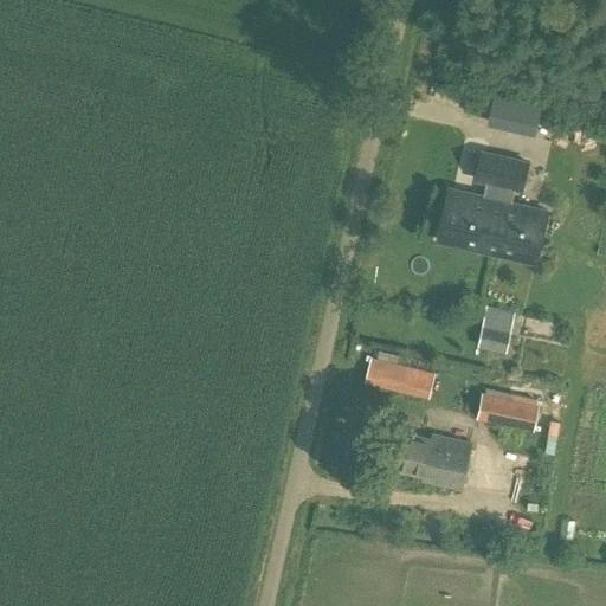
[(495,92),(488,120),(501,123),(508,95),(495,92)]
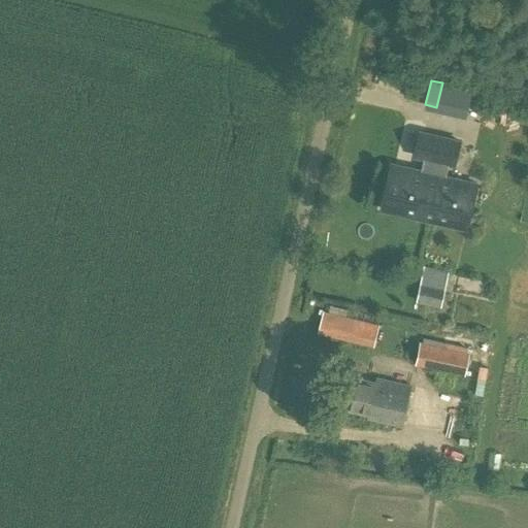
[(460,87),(455,111),(466,113),(471,90),(460,87)]
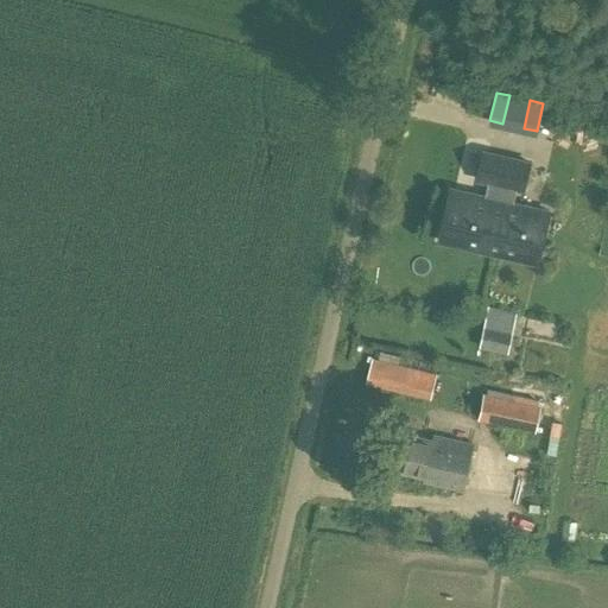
[(437,242),(483,253),(507,154),(482,149),(474,182),(487,184),(485,195),(455,188),(449,185),(437,242)]
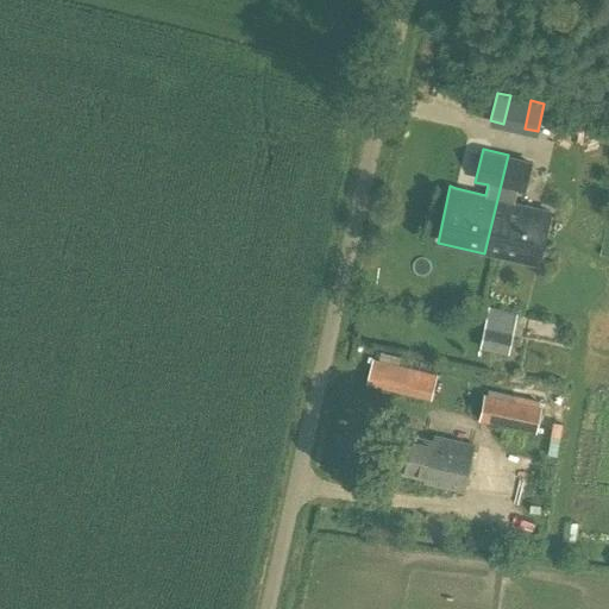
[(533,161),(508,155),(484,253),(540,267),(552,209),(540,207),(514,202),(516,190),(525,193),(533,161)]
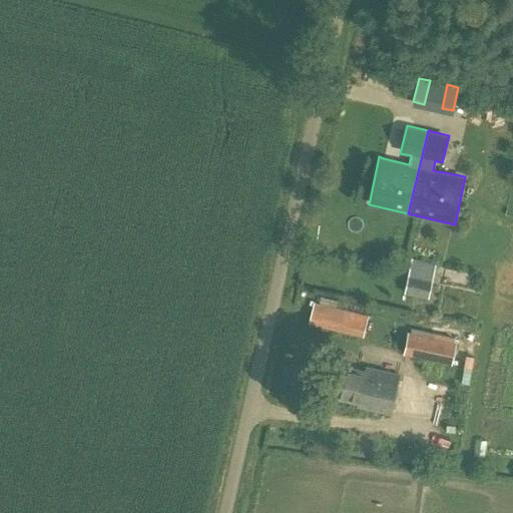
[(404,293),(429,299),(437,264),(412,258),(404,293)]
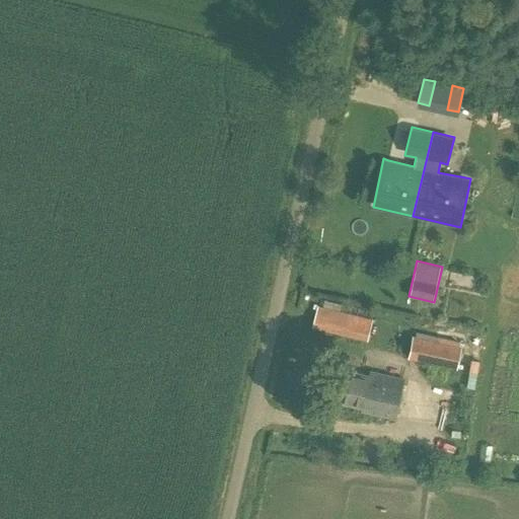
[(312,328),(368,341),(373,318),(318,305),(312,328)]
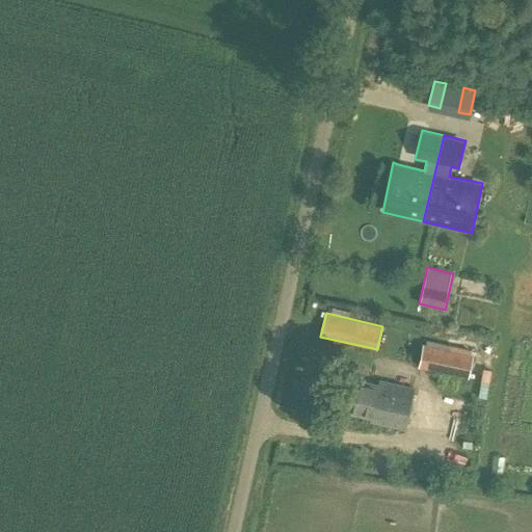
[(423,343),(418,367),(419,367),(469,378),(474,354),(423,343)]
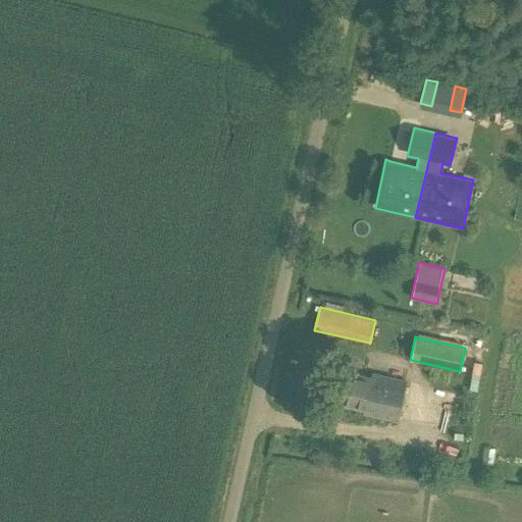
[(362,408),(363,412),(397,420),(406,380),(371,372),(370,376),(347,371),(340,403),(362,408)]
